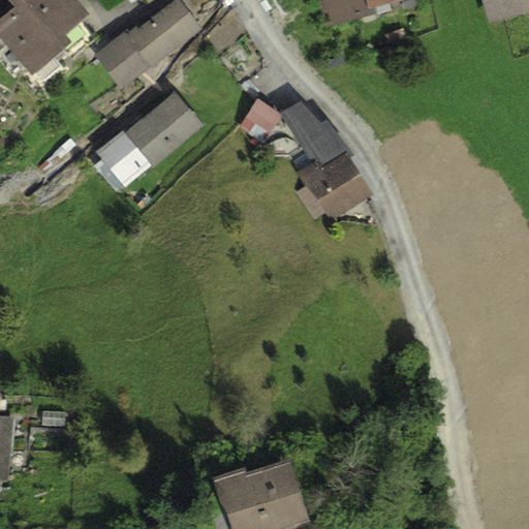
[(65,33),(89,13),(78,0),(11,0),(16,4),(65,33)]
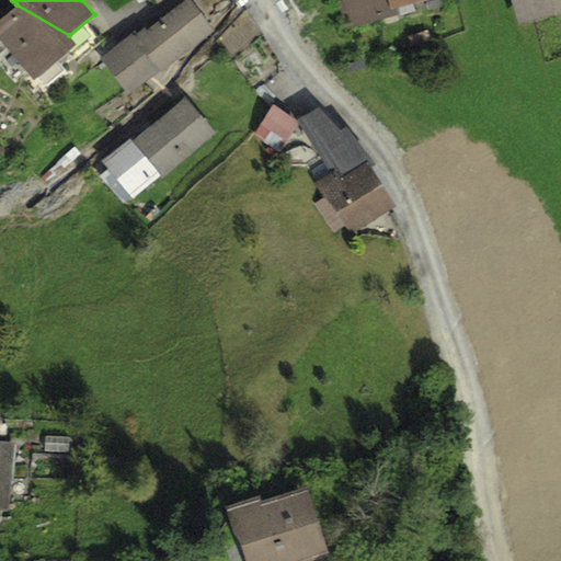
[(135,30),(99,57),(128,95),(213,31),(189,0),(186,0),(147,31),(145,26),(137,33),(135,30)]
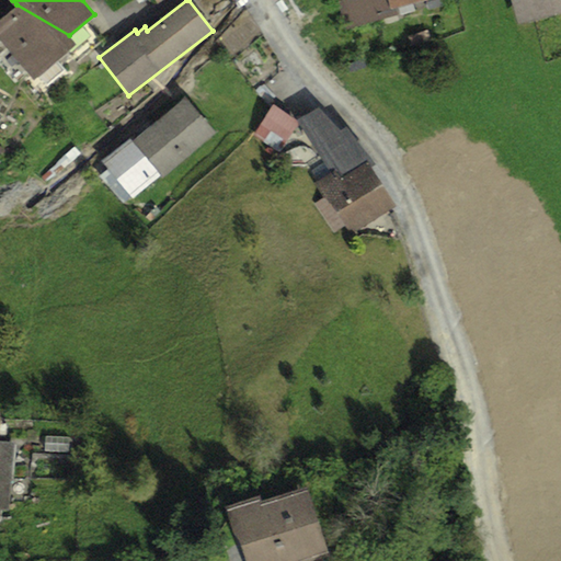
[(388,0),(338,0),(336,1),(344,29),(398,14),(396,7),(390,8),(388,0)]
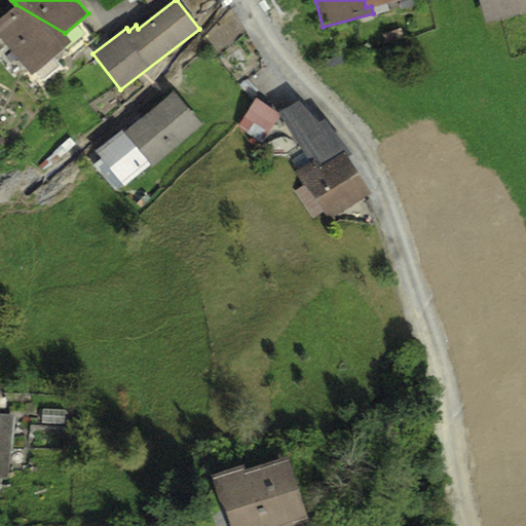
[(525,0),(480,0),(487,23),(525,11),(525,0)]
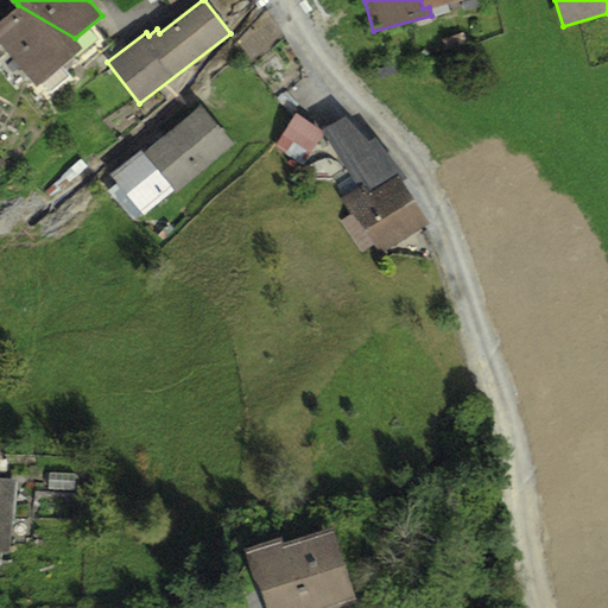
[(18,5),(0,19),(0,42),(36,87),(83,48),(75,38),(18,5)]
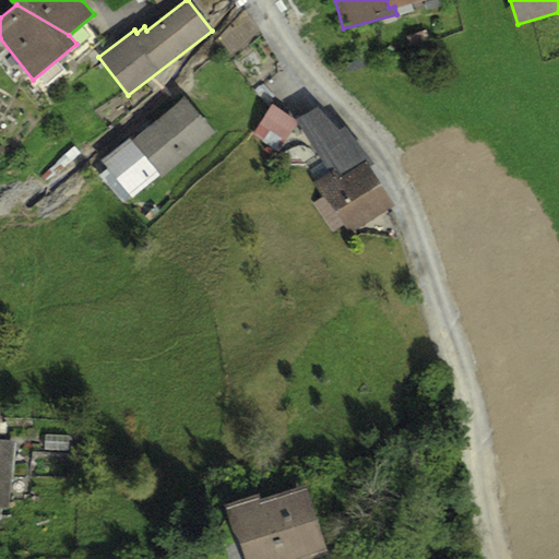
[(130,137),(102,161),(133,198),(161,175),(163,177),(216,131),(186,95),(133,140),(130,137)]
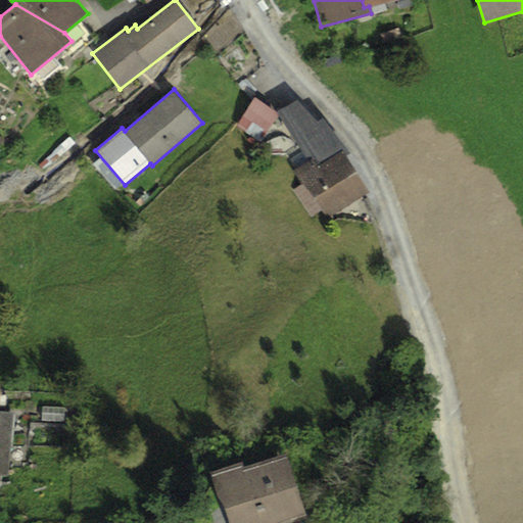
[(277,110),(254,97),(236,126),(258,140),(277,110)]
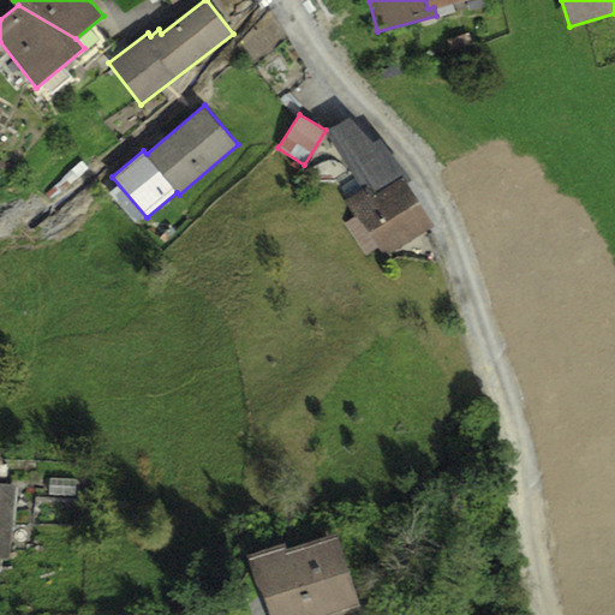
[(369,199),(401,177),(376,139),(350,118),(324,135),(369,199)]
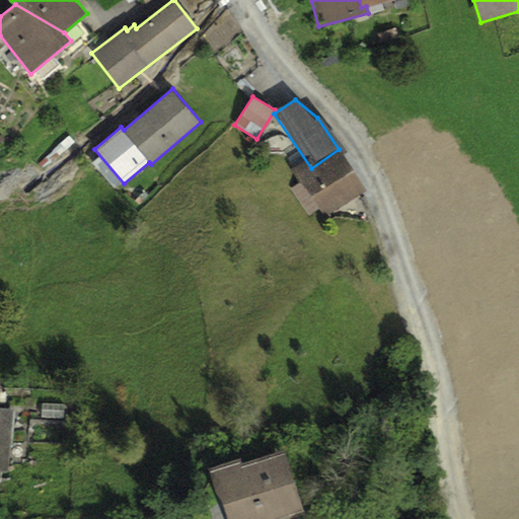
[(298,176),(325,217),(366,190),(339,149),(311,168),(298,176)]
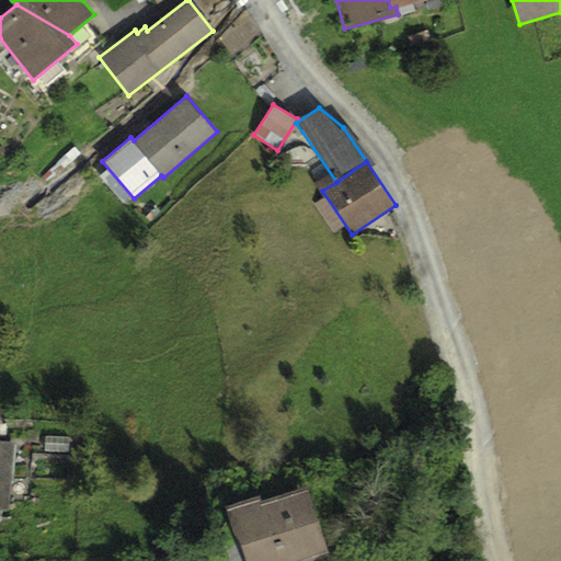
[(24,443),(0,439),(0,485),(18,489),(24,443)]
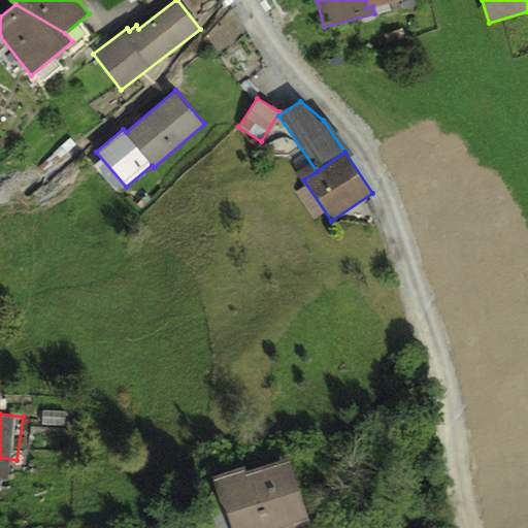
[(315,458),(237,476),(249,527),(314,527),(331,524),(315,458)]
